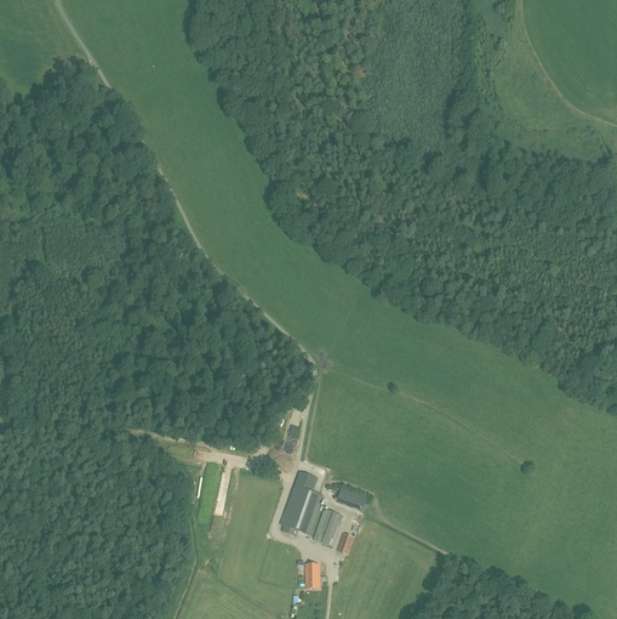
[(292,534),(293,529),(307,533),(320,494),(308,490),(313,477),(314,477),(296,471),(292,484),(291,484),(278,523),(280,524),(279,529),(292,534)]
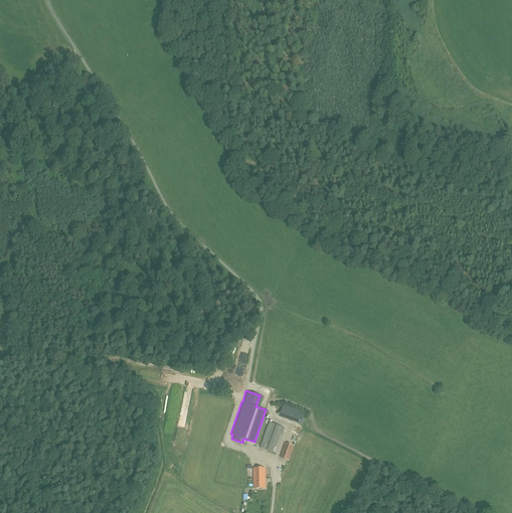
[(302,410),(281,402),(277,414),(298,421),(302,410)]
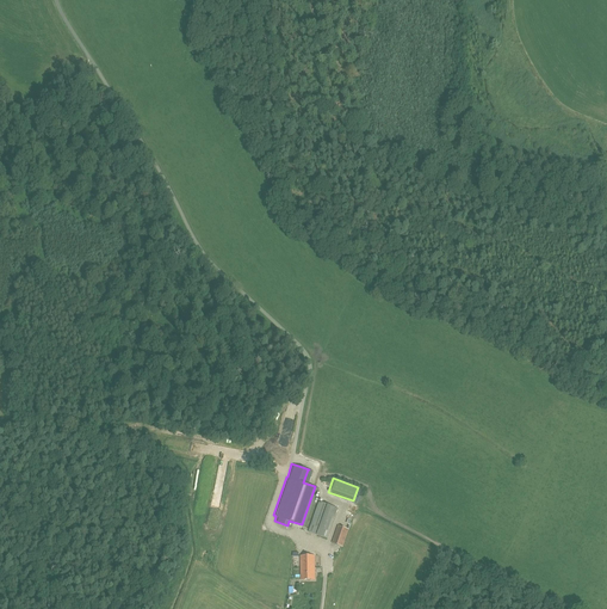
[(323,536),(334,506),(316,499),(305,530),(323,536)]
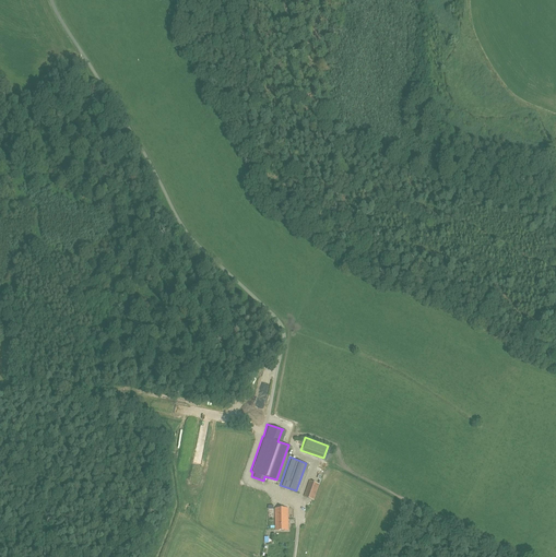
[(302,495),(310,498),(316,483),(307,480),(302,495)]
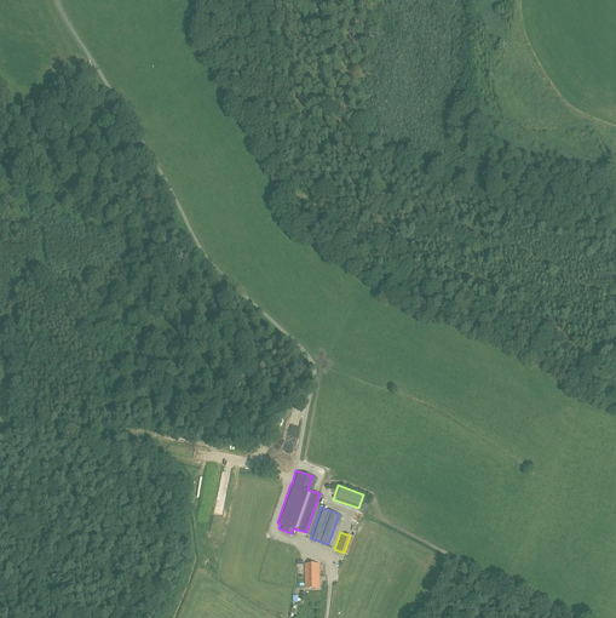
[(301,561),(301,585),(316,585),(316,561),(301,561)]
